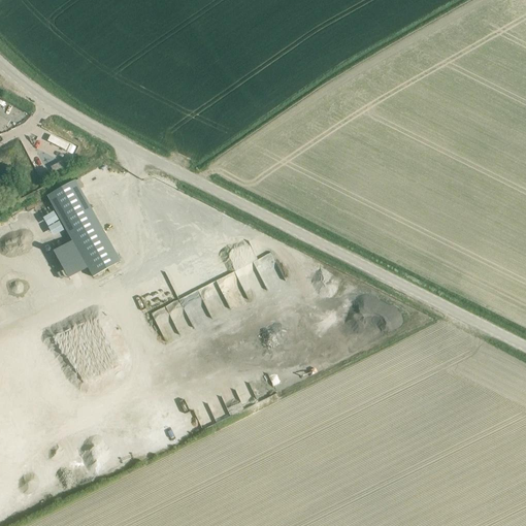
[(50,131),(45,138),(64,148),(67,140),(50,131)]
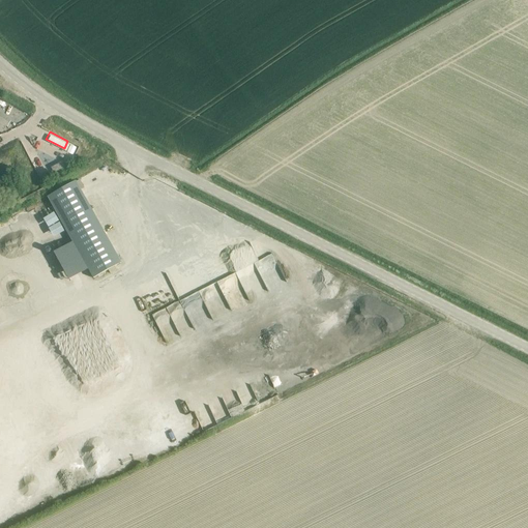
[(46,167),(32,139),(23,144),(37,172),(46,167)]
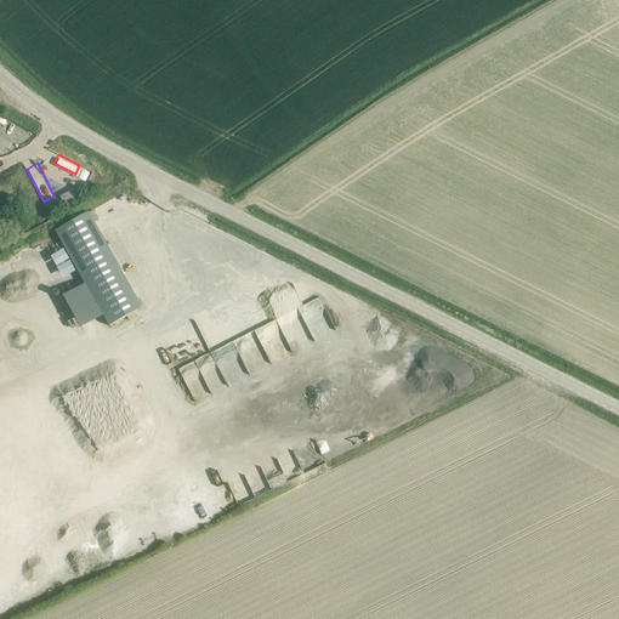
[(71,188),(57,194),(61,202),(74,194),(71,188)]
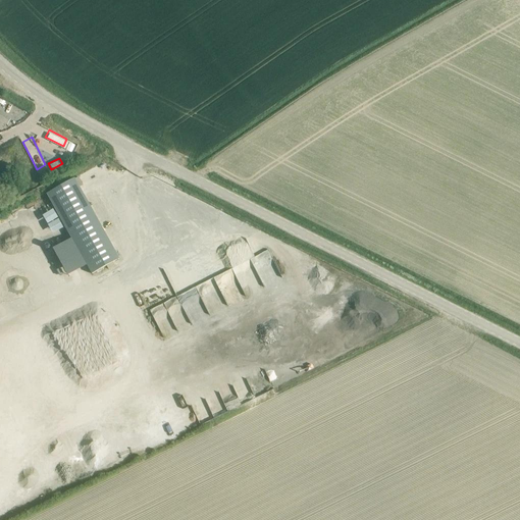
[(72,177),(46,192),(90,272),(117,257),(78,186),(81,185),(75,175),(72,177)]
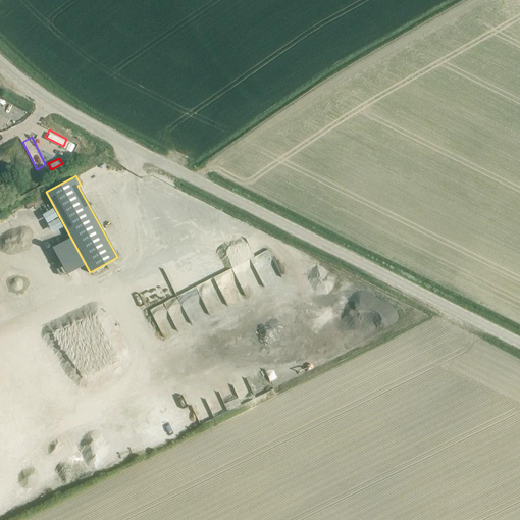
[(165,190),(173,195),(175,190),(168,186),(165,190)]
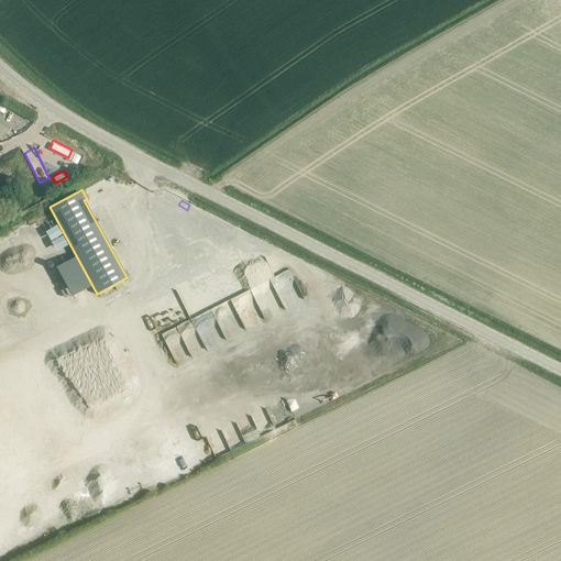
[(50,218),(36,222),(41,232),(53,228),(50,218)]
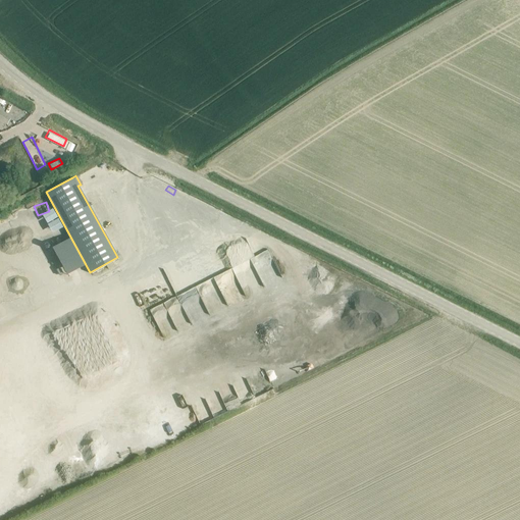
[(50,245),(63,237),(59,229),(46,237),(50,245)]
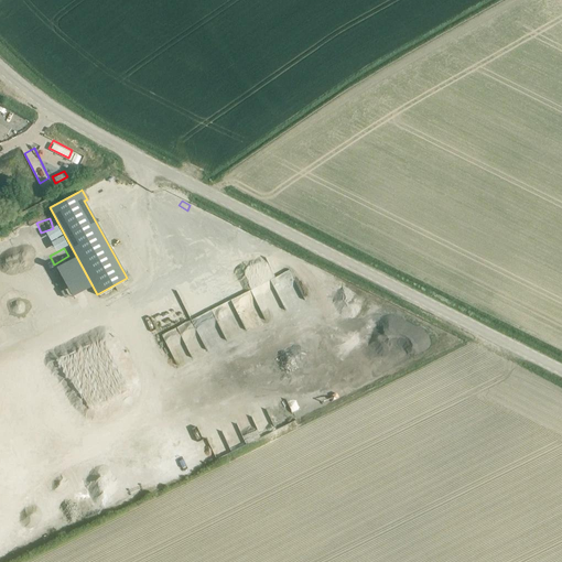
[(52,287),(77,277),(71,258),(53,265),(55,269),(46,272),(52,287)]
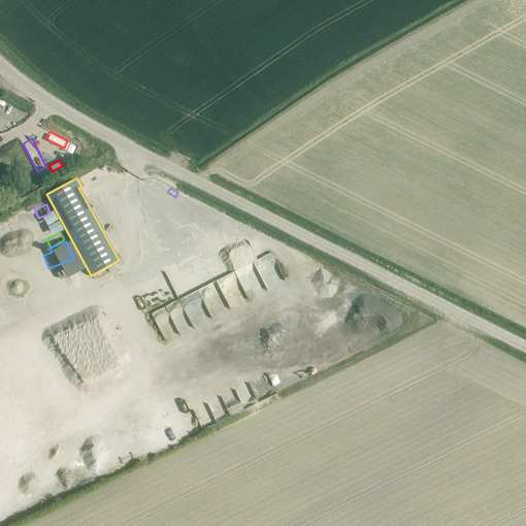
[(20,250),(10,254),(14,264),(24,259),(20,250)]
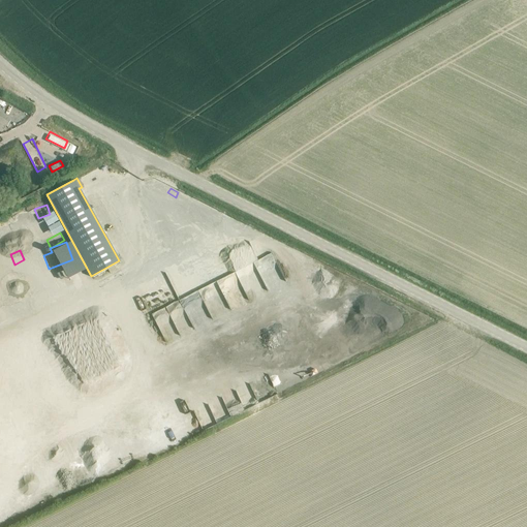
[(258,260),(267,254),(265,250),(256,256),(258,260)]
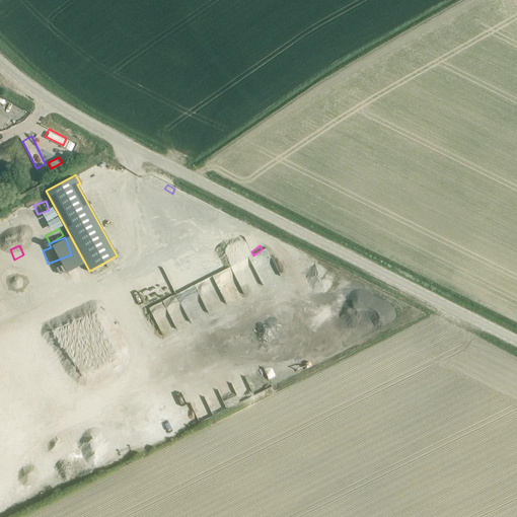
[(157,266),(136,274),(143,292),(164,284),(157,266)]
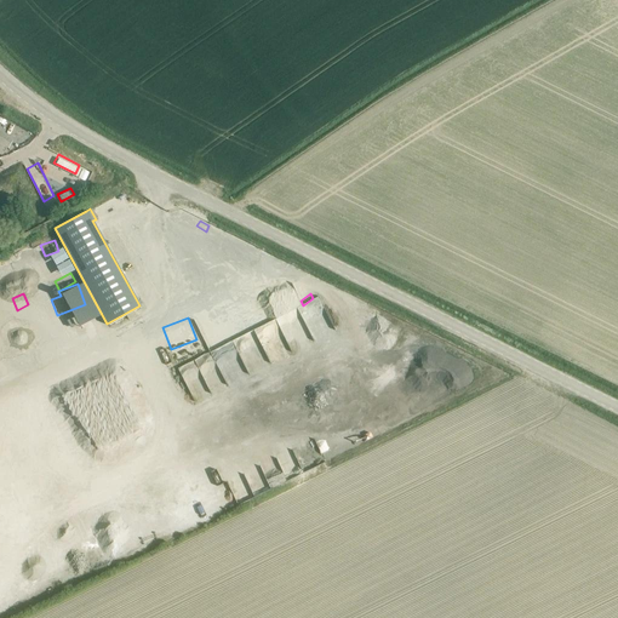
[(18,320),(11,321),(13,336),(21,333),(18,320)]
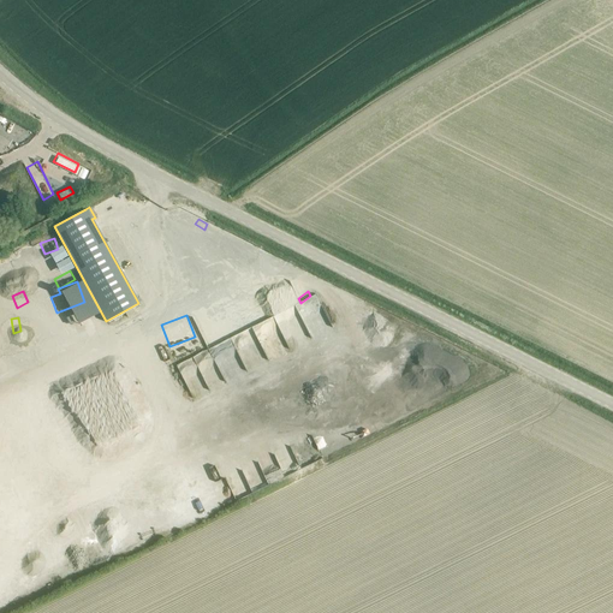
[(249,326),(227,333),(238,367),(260,359),(249,326)]
